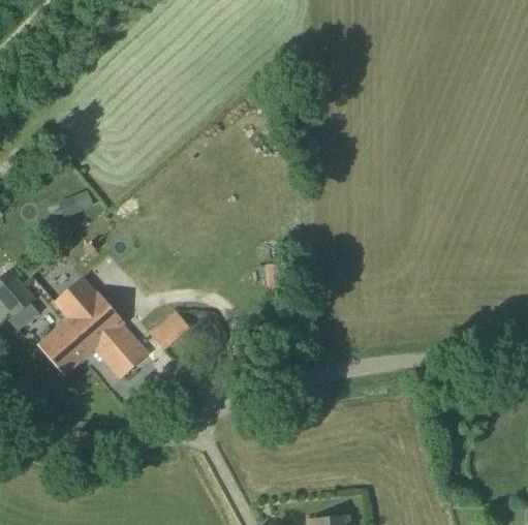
[(74,194),(82,209),(92,204),(86,189),(74,194)]
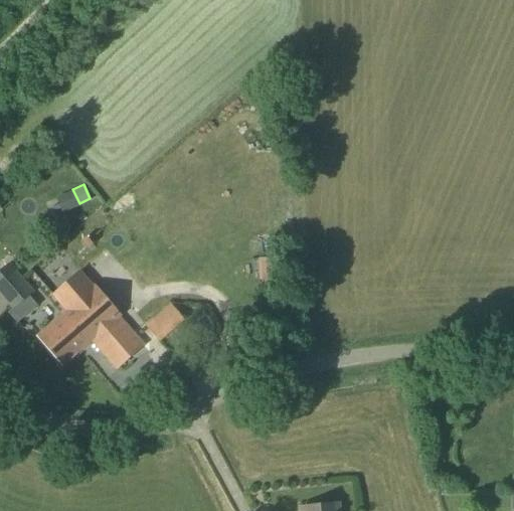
[(279,256),(262,256),(263,291),(280,290),(279,256)]
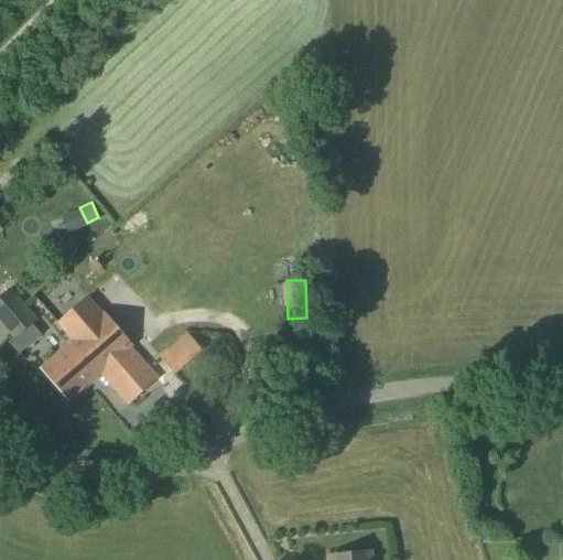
[(0,318),(15,336),(39,316),(11,284),(0,294),(0,318)]
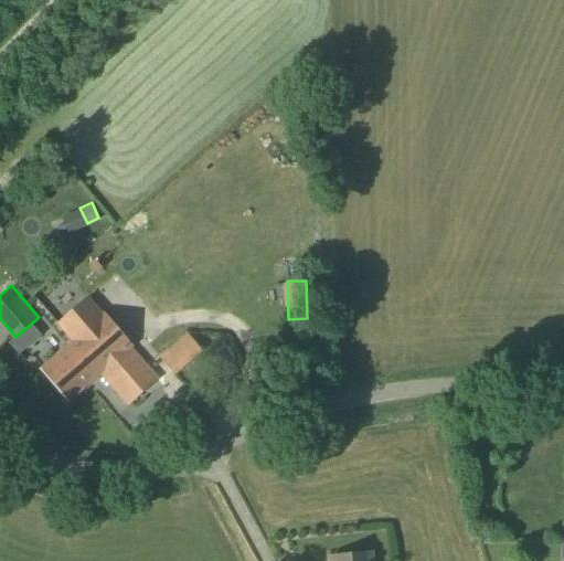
[(103,313),(88,295),(57,321),(72,339),(41,366),(70,398),(100,371),(128,403),(160,377),(131,343),(104,311),(103,313)]
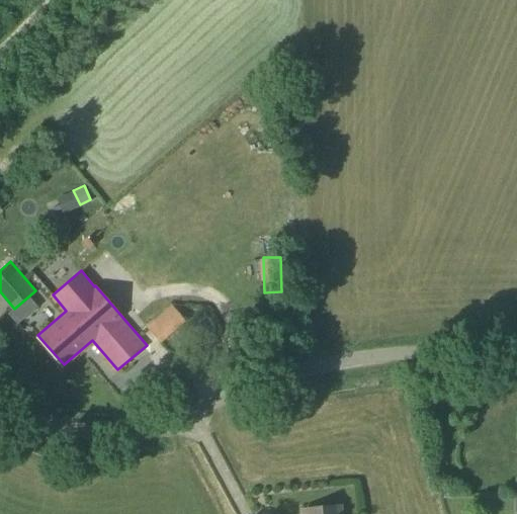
[(159,337),(166,331),(155,318),(148,325),(159,337)]
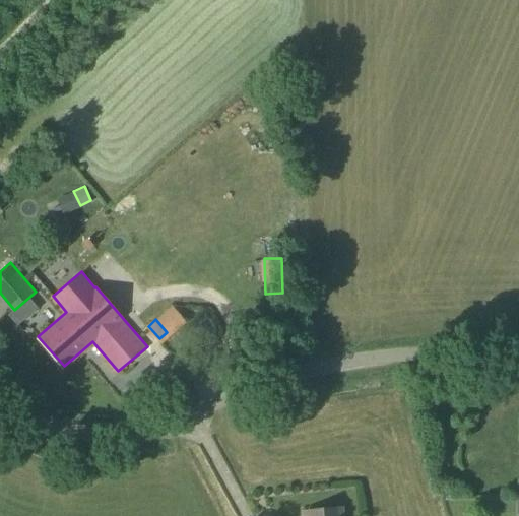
[(306,515),(343,515),(342,506),(306,510),(306,515)]
